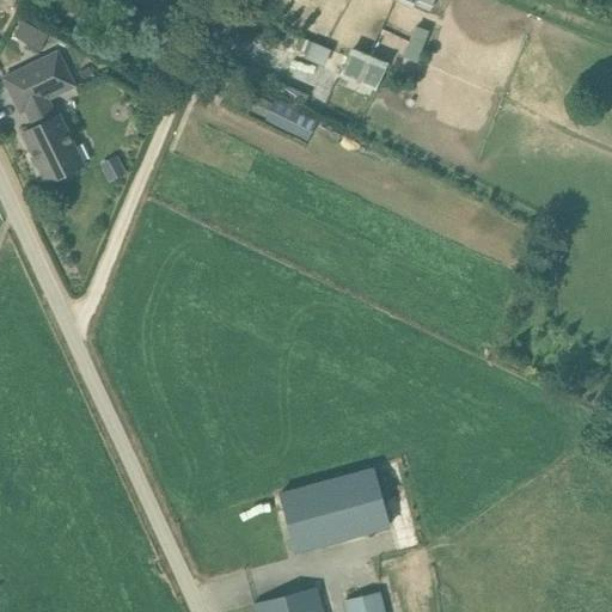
[(416,0),(415,6),(414,8),(411,13),(446,29),(458,0),(416,0)]
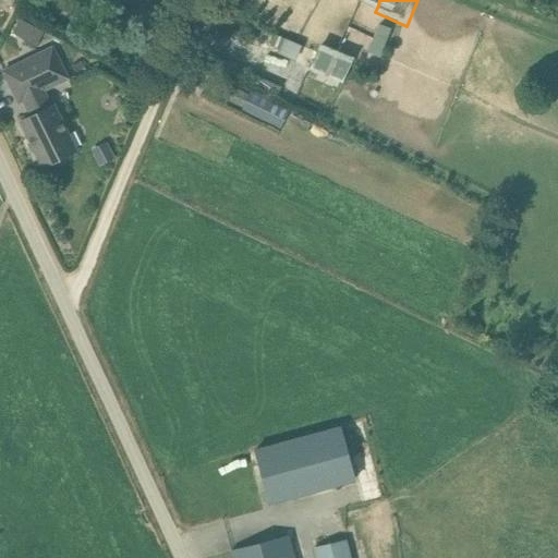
[(44,34),(20,20),(12,33),(36,46),(44,34)]
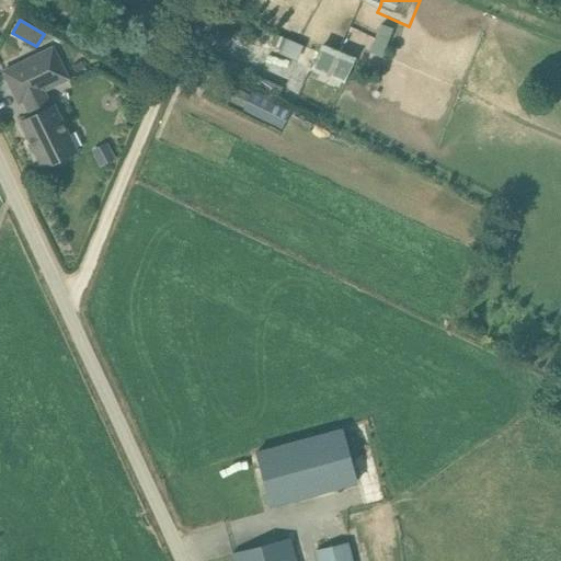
[(387,55),(399,26),(386,21),(374,49),(387,55)]
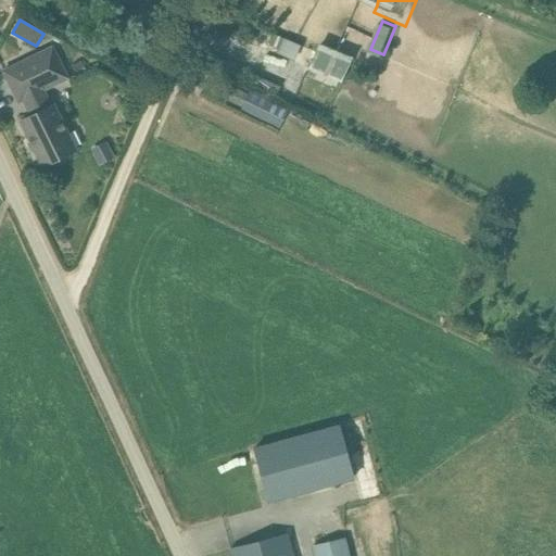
[(286,36),(278,50),(297,59),(304,45),(286,36)]
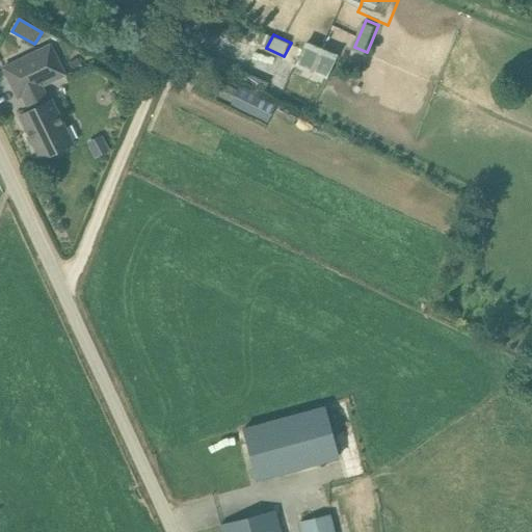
[(337,55),(306,42),(291,74),(322,87),(325,79),(326,79),(337,55)]
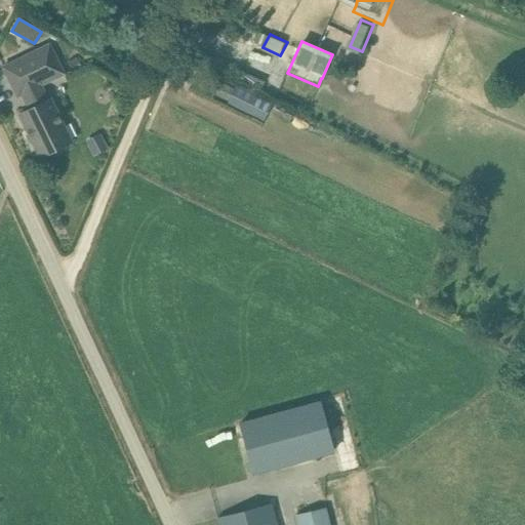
[(49,44),(3,67),(17,96),(64,74),(49,44)]
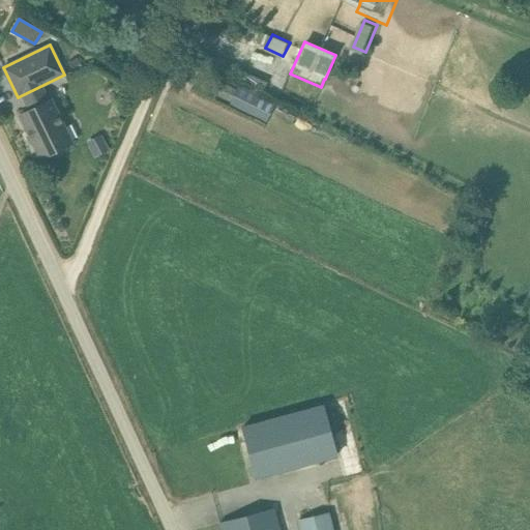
[(172,69),(190,79),(195,67),(178,59),(172,69)]
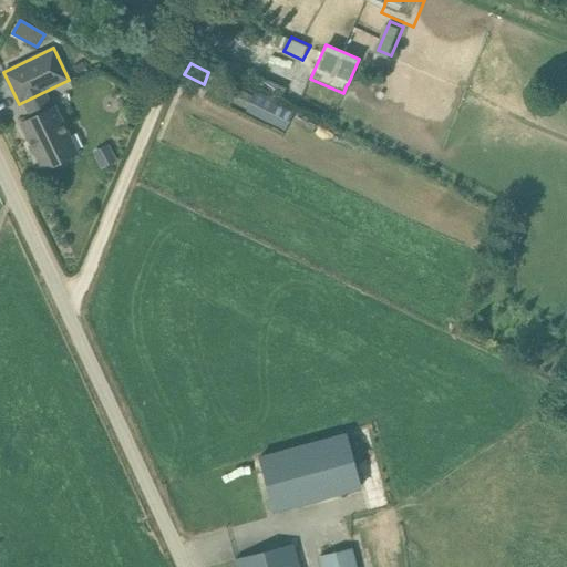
[(214,78),(207,90),(268,120),(267,122),(286,131),(294,114),(277,106),(214,78)]
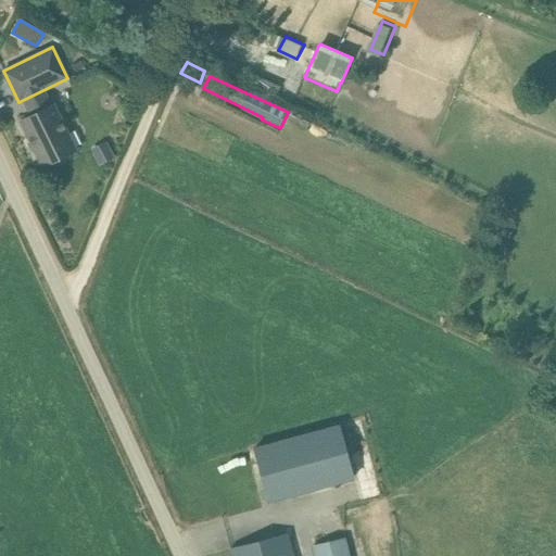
[(32,115),(21,121),(43,167),(76,151),(66,131),(53,104),(52,105),(45,90),(37,93),(24,100),(32,115)]
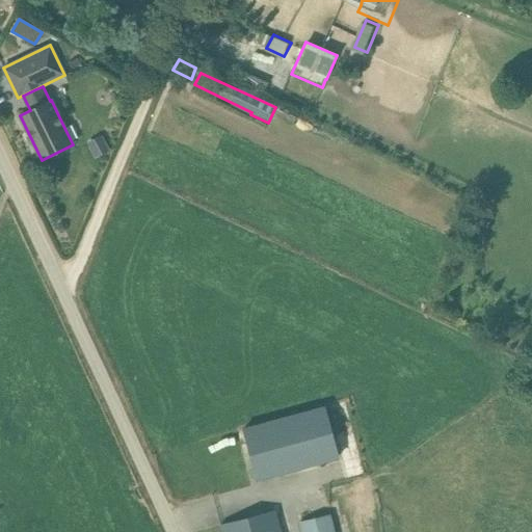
[(258,479),(338,457),(325,407),(244,430),(258,479)]
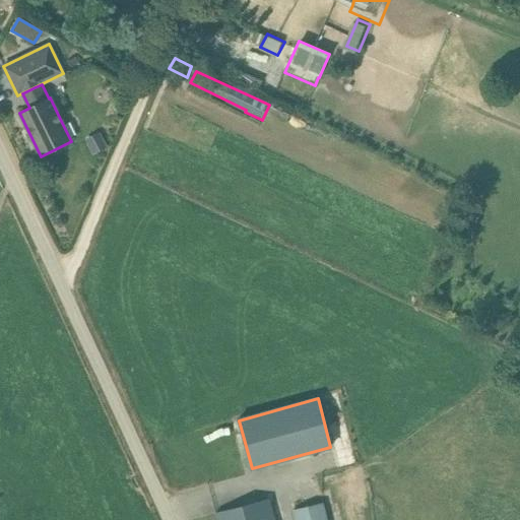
[(217,519),(269,519),(265,501),(216,514),(217,519)]
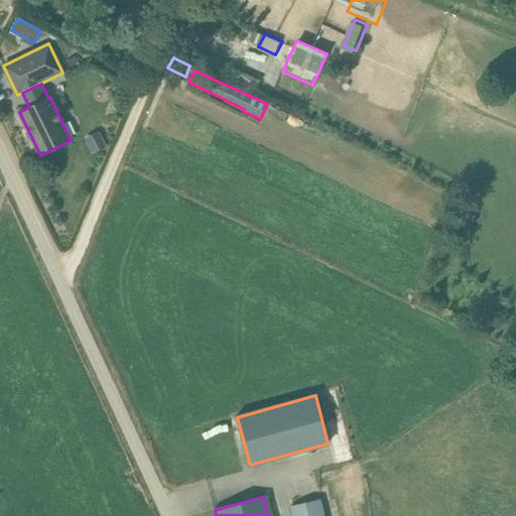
[(290,506),(292,515),(324,515),(320,499),(290,506)]
